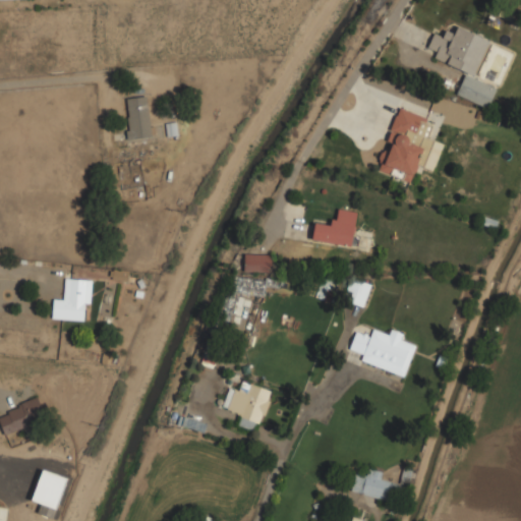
[(490,39),(458,25),(455,33),(447,30),(443,38),(433,34),(428,47),(438,50),(433,59),(466,71),(456,95),(488,108),(497,87),(475,77),(490,39)]
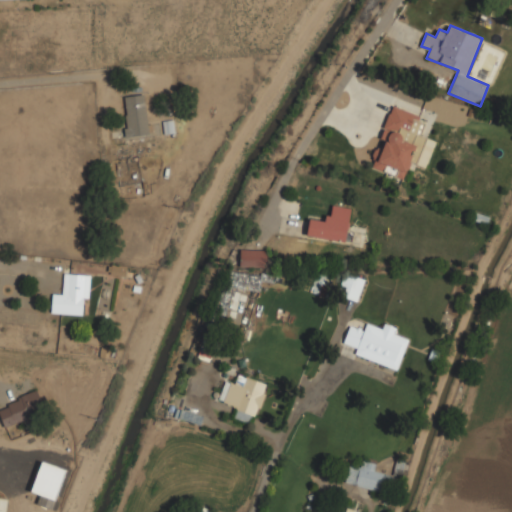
[(148,135),(146,94),(124,96),(126,137),(148,135)]
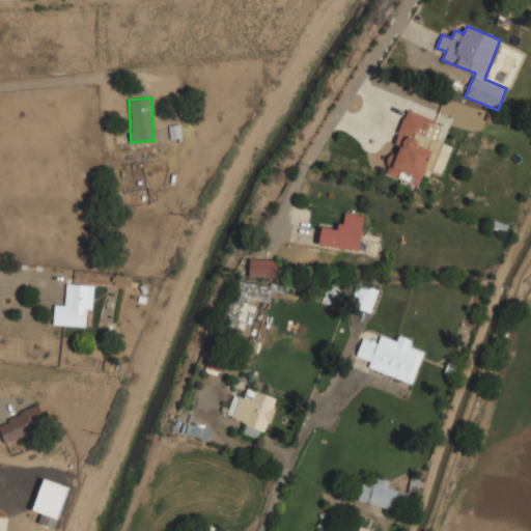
[(385,174),(424,187),(444,122),(406,110),(385,174)]
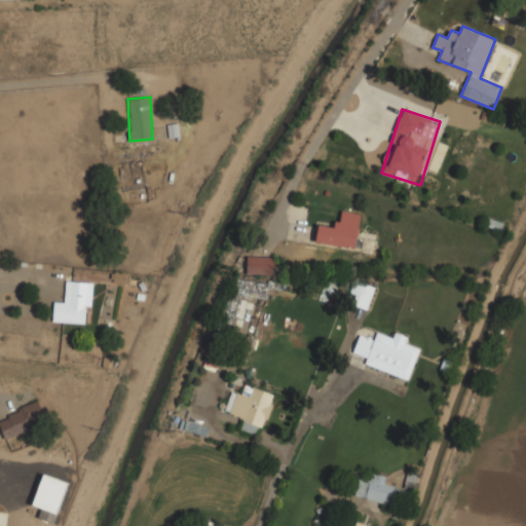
[(318,225),(315,241),(354,249),(361,212),(340,209),(337,228),(318,225)]
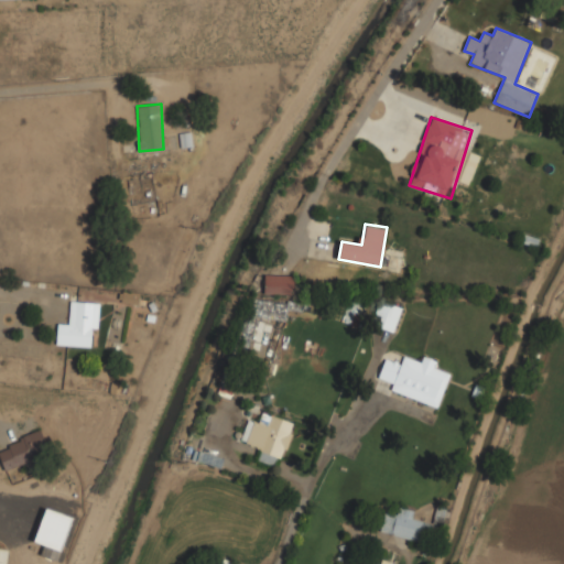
[(292,274),(264,274),(264,294),(292,294),(292,274)]
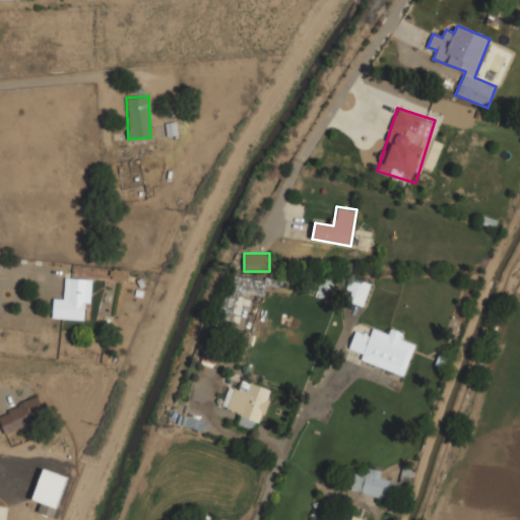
[(127,279),(127,269),(113,269),(113,279),(127,279)]
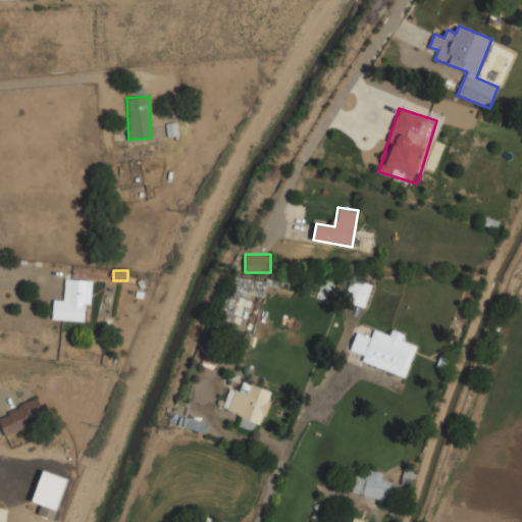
[(89,279),(65,278),(64,299),(53,299),(53,319),(87,320),(89,279)]
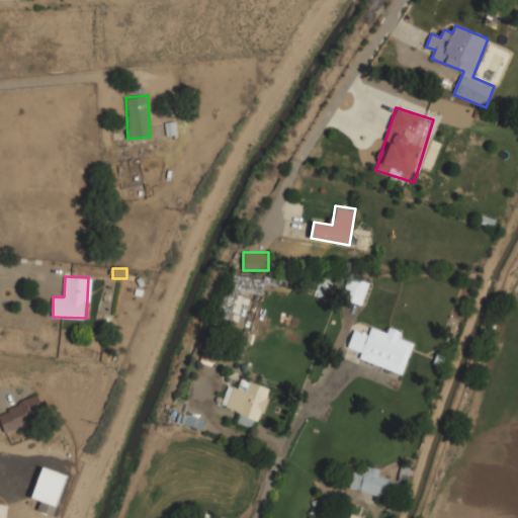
[(341,298),(361,306),(369,283),(349,276),(341,298)]
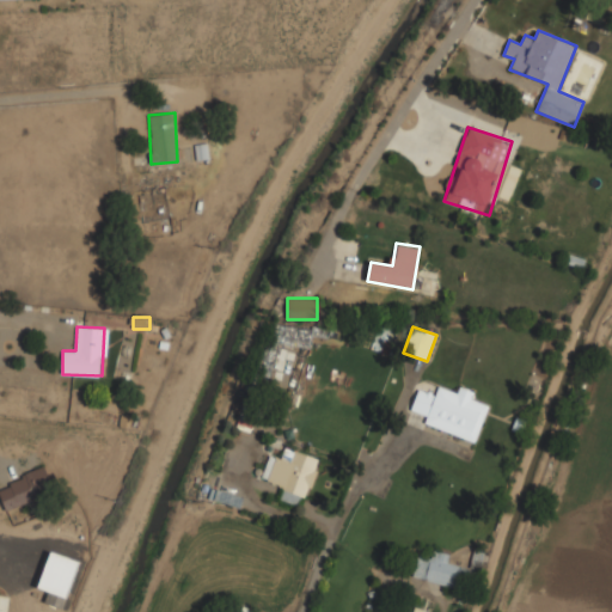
[(477,441),(488,407),(475,402),(477,392),(458,386),(454,397),(418,386),(408,418),(477,441)]
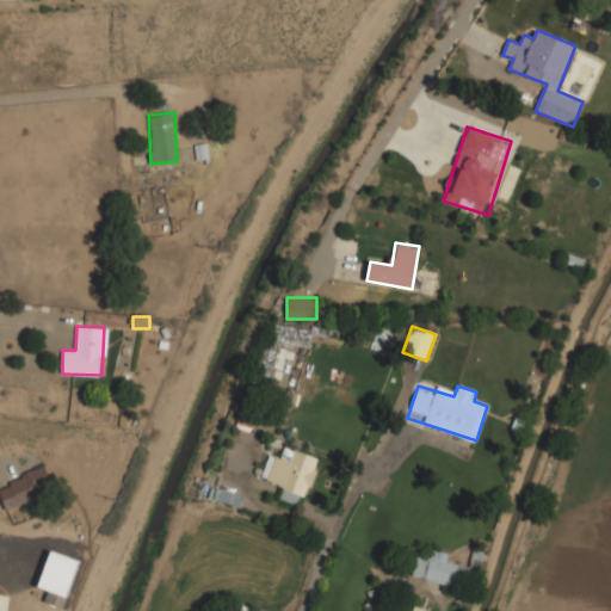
[(279,499),(303,507),(320,458),(285,446),(282,457),(270,454),(261,479),(284,487),(279,499)]
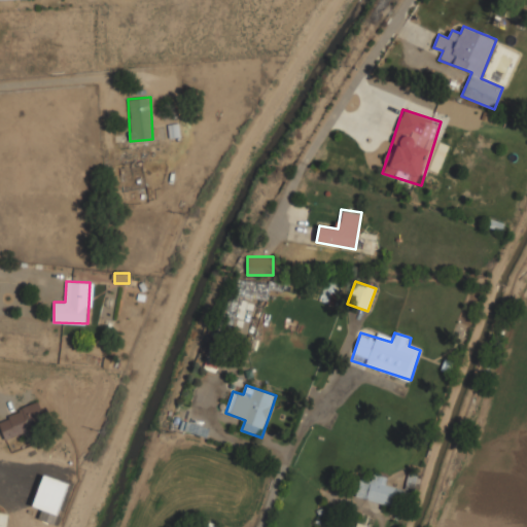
[(0,418),(0,428),(5,441),(46,422),(37,401),(0,418)]
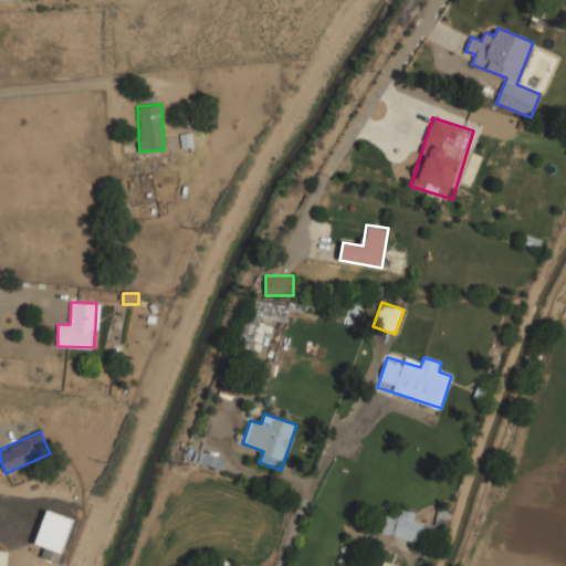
[(438,548),(446,511),(439,510),(436,526),(412,521),(415,513),(402,511),(400,519),(386,515),(381,535),(438,548)]
